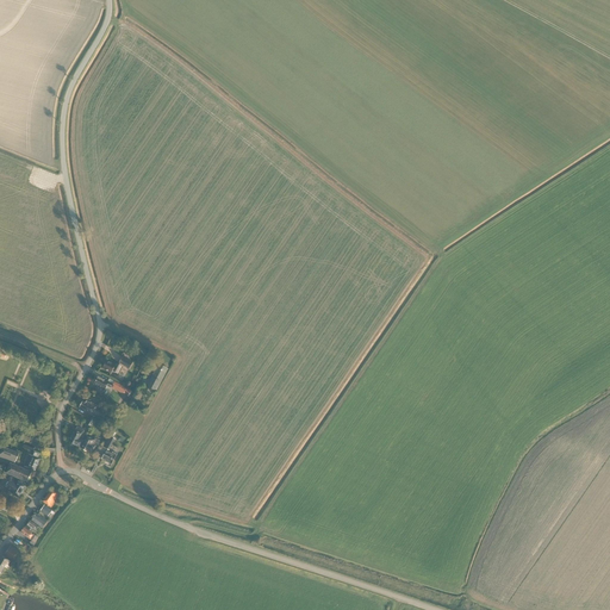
[(123,358),(119,363),(129,368),(132,362),(123,358)]
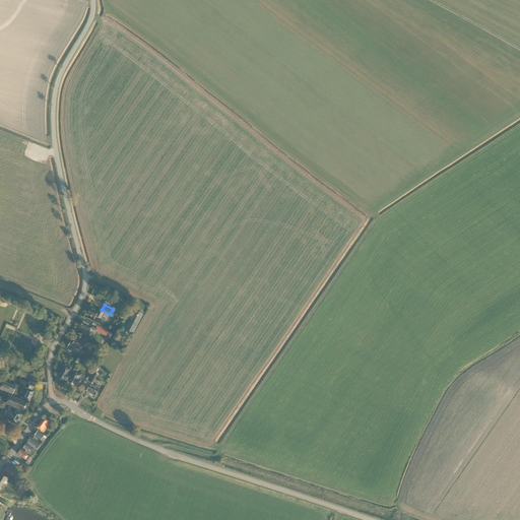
[(101,319),(104,312),(100,310),(99,312),(90,308),(87,314),(94,318),(95,316),(101,319)]
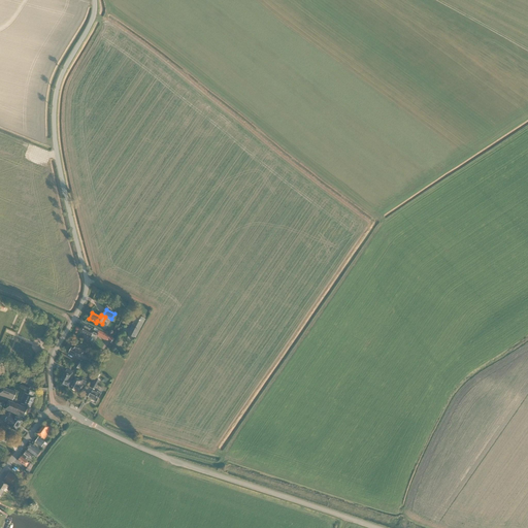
[(135,337),(144,319),(137,316),(128,333),(135,337)]
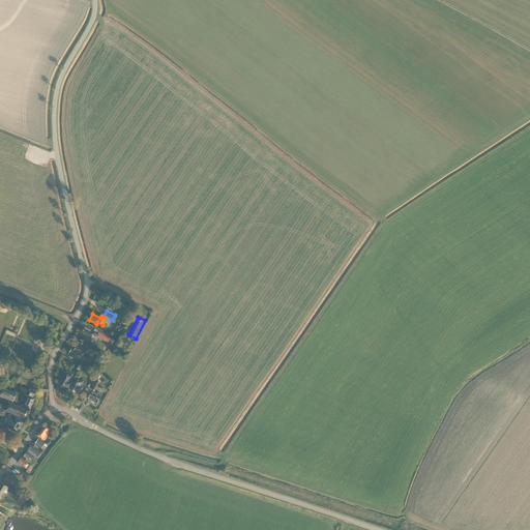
[(92,340),(91,339),(93,335),(96,337),(97,335),(98,334),(96,333),(94,332),(85,327),(82,334),(85,335),(84,337),(91,342),(92,340)]
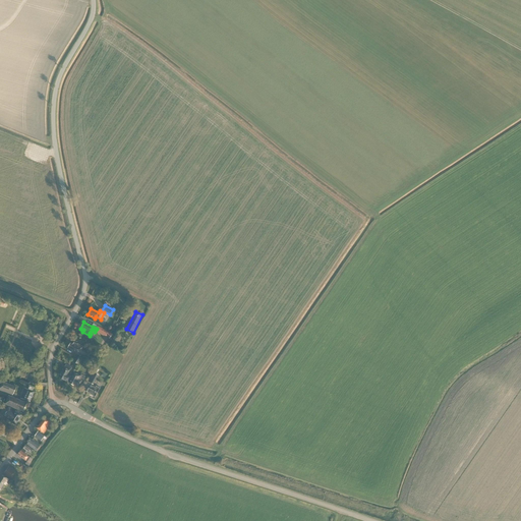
[(112,333),(98,326),(97,329),(98,329),(96,332),(105,336),(106,334),(110,336),(112,333)]
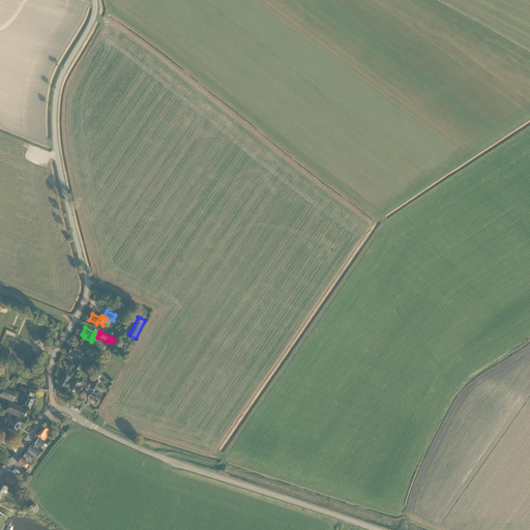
[(80,361),(85,353),(79,350),(76,348),(75,350),(71,349),(69,353),(74,356),(74,357),(80,361)]
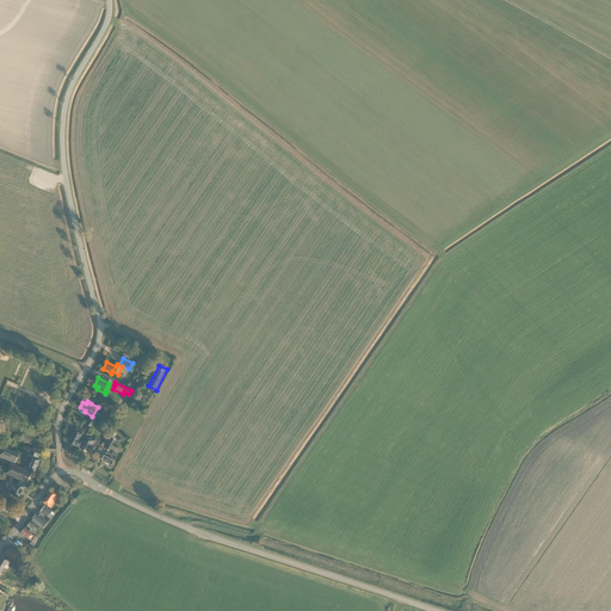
[(80,448),(82,442),(79,440),(82,434),(85,431),(78,427),(75,430),(71,439),(72,440),(71,443),(78,446),(80,448)]
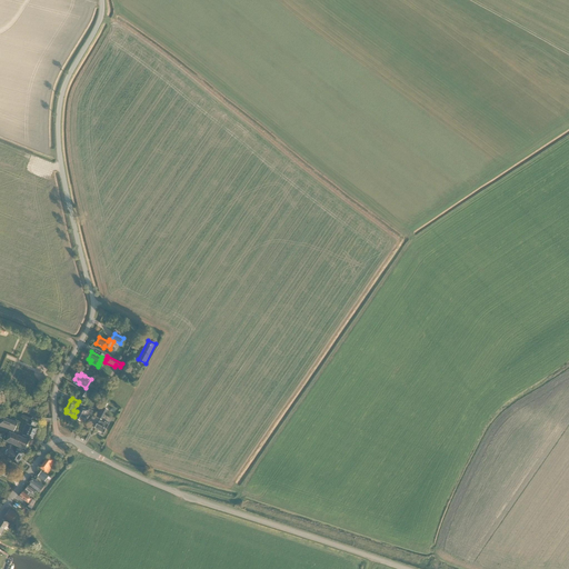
[(95,417),(102,420),(108,409),(106,408),(108,403),(103,401),(95,417)]
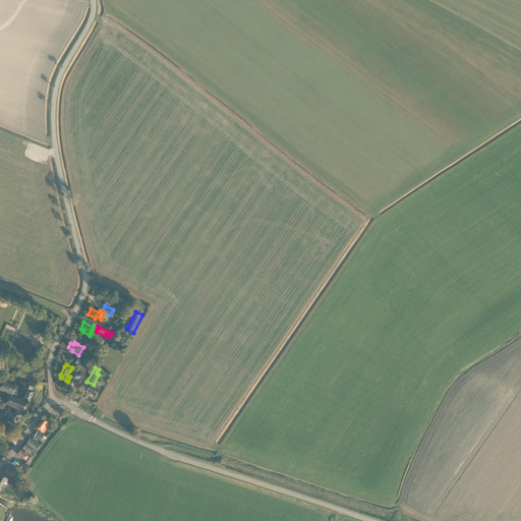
[(78,388),(81,381),(82,382),(85,377),(81,374),(80,375),(74,372),(72,377),(73,377),(70,383),(74,386),(74,385),(78,388)]
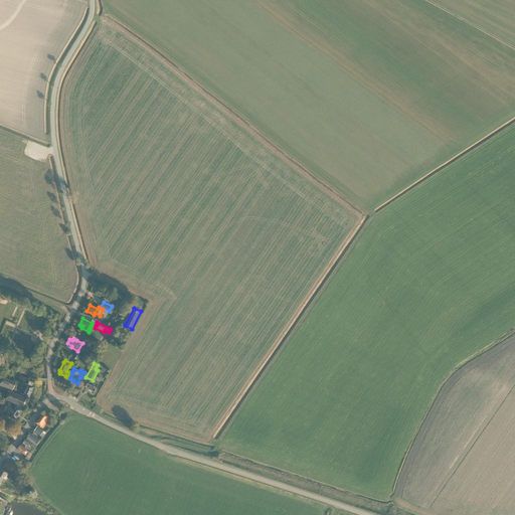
[(0,389),(8,393),(9,391),(10,391),(11,390),(12,391),(13,389),(14,389),(16,382),(3,377),(0,383),(0,389)]
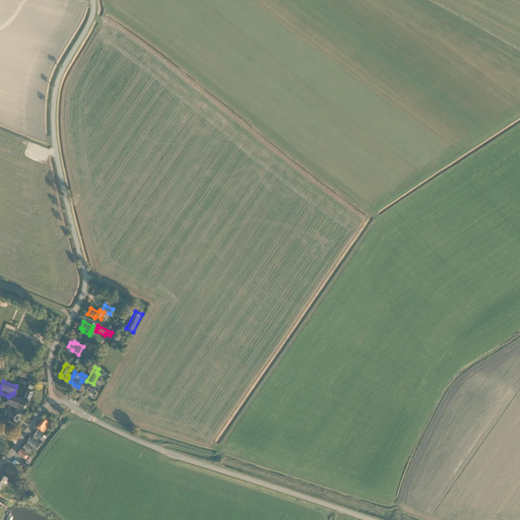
[(29,401),(34,391),(33,390),(34,387),(29,385),(27,389),(24,388),(20,397),(29,401)]
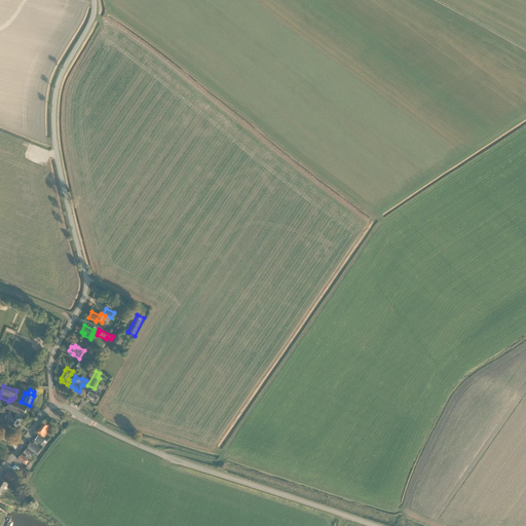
[(100,392),(101,391),(97,389),(97,391),(94,389),(91,392),(89,391),(87,396),(92,398),(92,399),(97,401),(99,397),(100,392)]
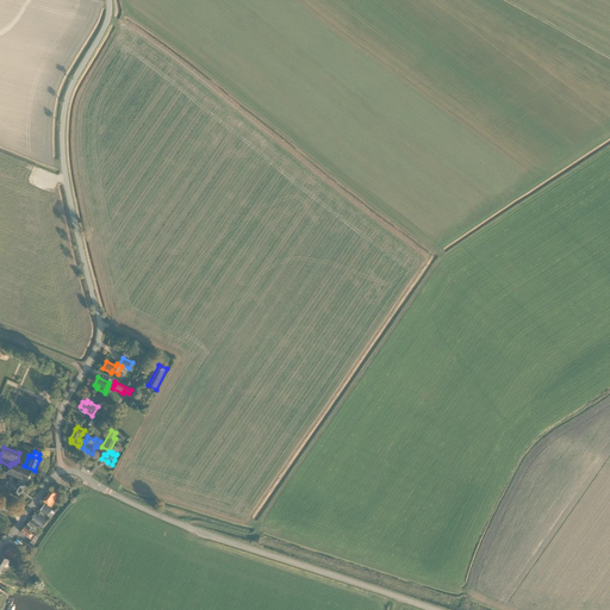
[(11,464),(10,466),(6,473),(27,483),(32,472),(12,464),(11,464)]
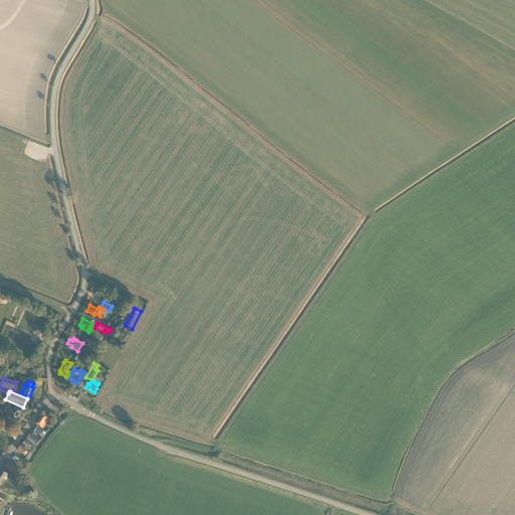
[(9,402),(3,411),(1,413),(4,415),(6,413),(9,415),(9,416),(15,420),(22,410),(15,406),(14,408),(11,405),(12,404),(9,402)]
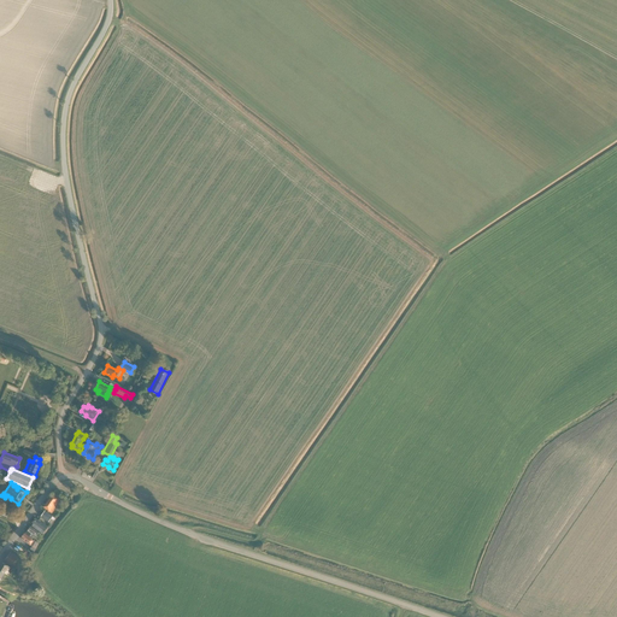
[(59,500),(54,497),(52,495),(43,507),(51,512),(59,500)]
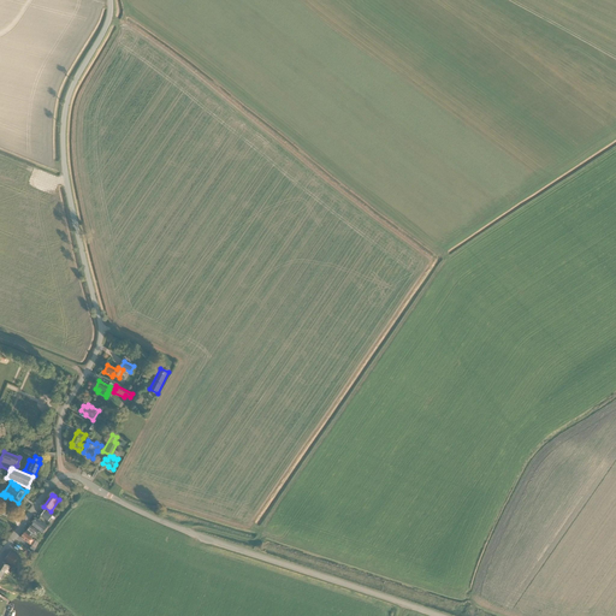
[(48,521),(53,516),(45,510),(41,516),(48,521)]
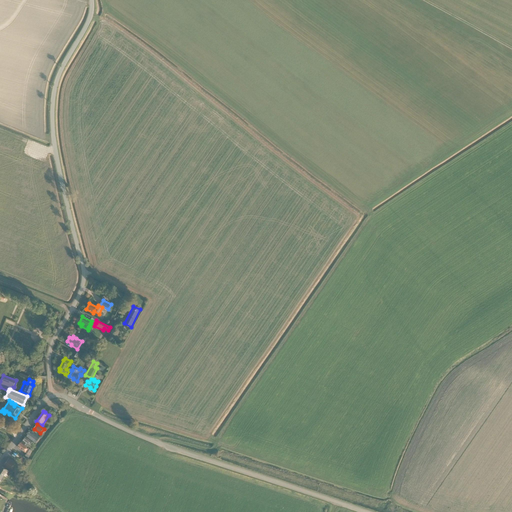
[(26,436),(33,441),(36,443),(40,438),(29,430),(27,434),(28,434),(26,436)]
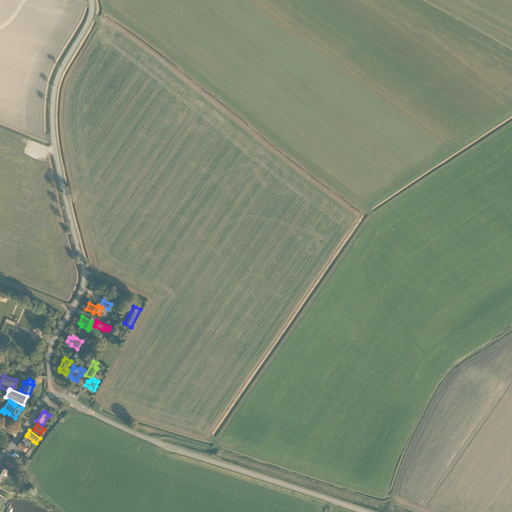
[(26,448),(27,447),(25,446),(26,443),(27,444),(28,444),(29,444),(30,444),(31,444),(31,443),(32,443),(32,442),(25,437),(23,440),(21,443),(20,443),(17,447),(18,448),(25,453),(25,452),(27,454),(29,455),(31,451),(28,448),(27,449),(26,448)]
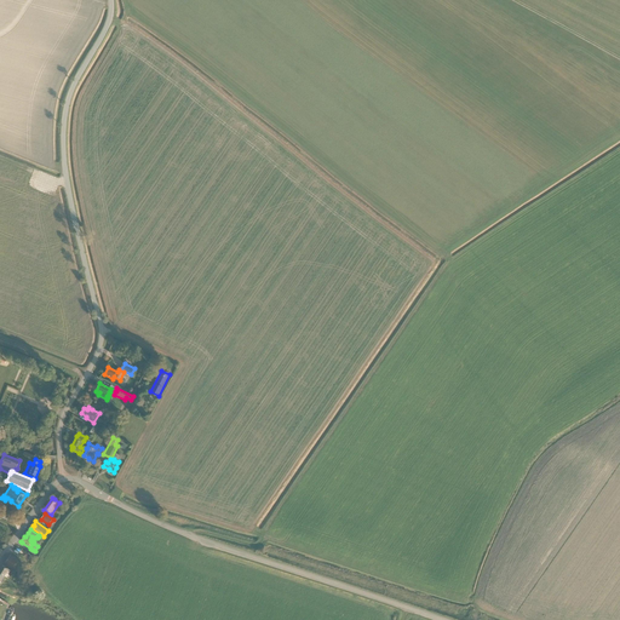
[(22,563),(21,562),(11,556),(5,564),(10,568),(9,570),(3,566),(0,569),(0,583),(3,579),(5,577),(6,578),(7,575),(10,577),(13,570),(15,573),(16,570),(17,570),(22,563)]
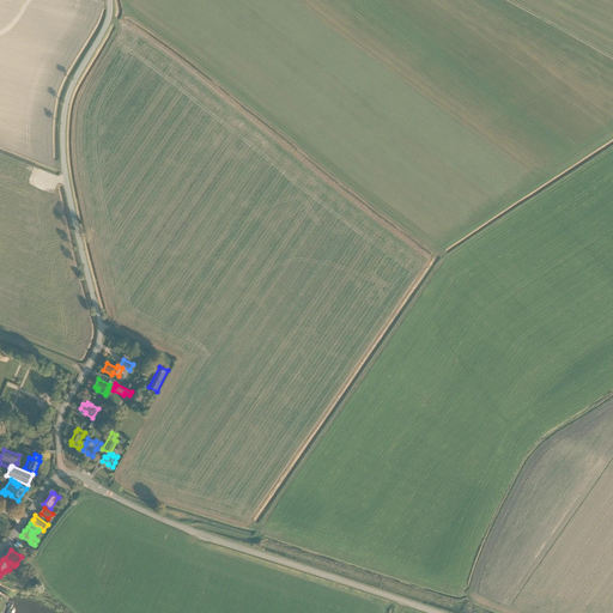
[(12,612),(17,599),(11,598),(6,612),(12,612)]
